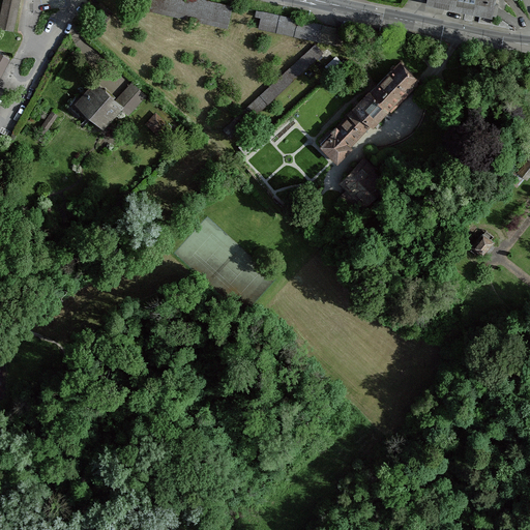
[(1,0),(0,11),(0,28),(15,31),(20,0),(1,0)]
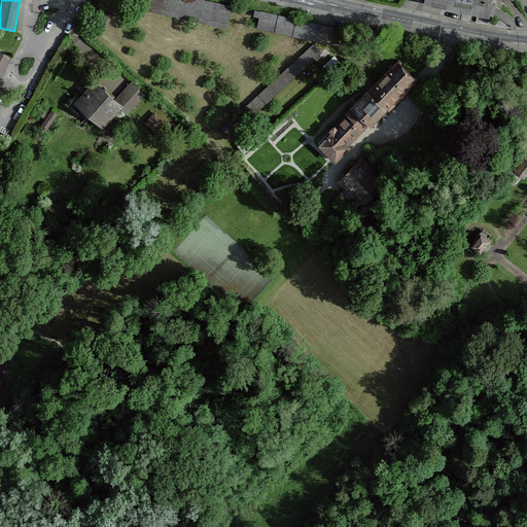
[(200,0),(142,0),(140,9),(224,29),(230,6),(200,0)]
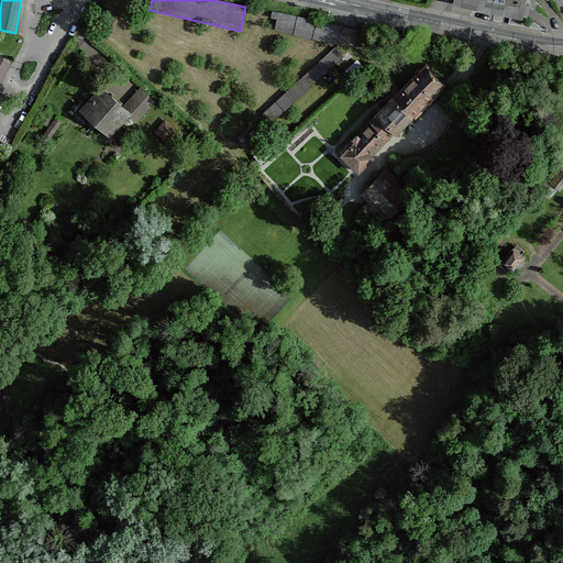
[(454,0),(453,8),(523,19),(526,0),(454,0)]
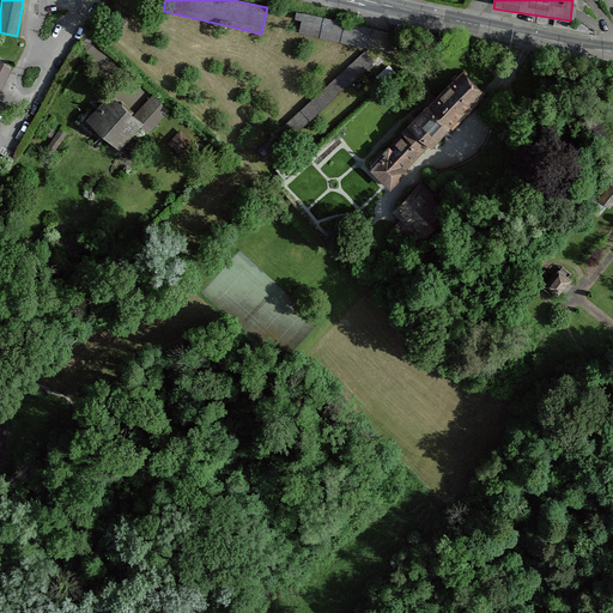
[(392,34),(296,12),(295,19),(302,22),(299,32),(387,52),(392,34)]
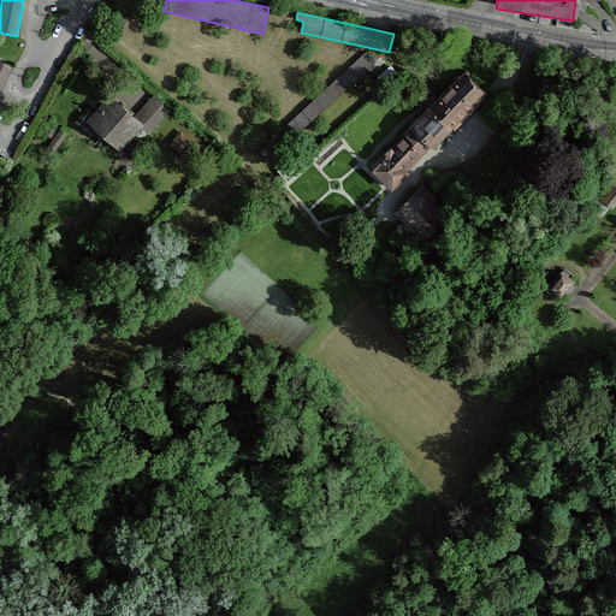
[(366,52),(259,150),(267,159),(374,61),(366,52)]
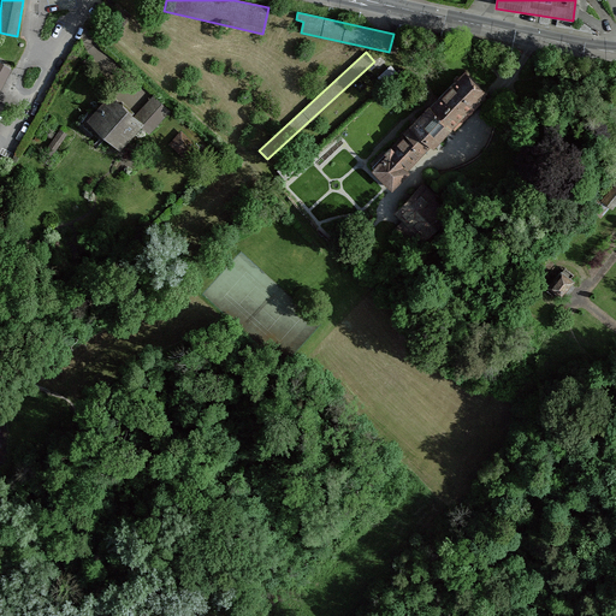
[(0,90),(12,71),(0,63),(0,90)]
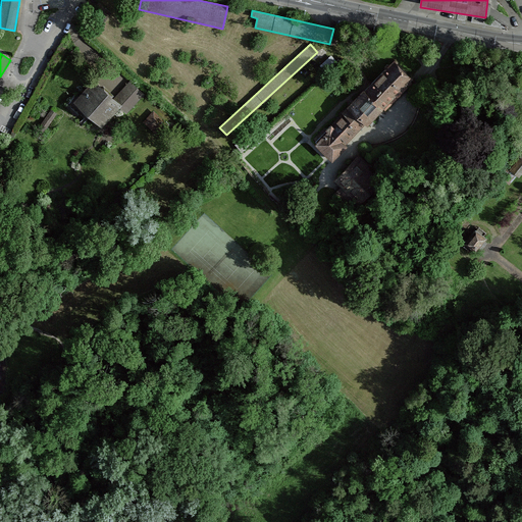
[(413,81),(394,61),(312,142),(331,161),(413,81)]
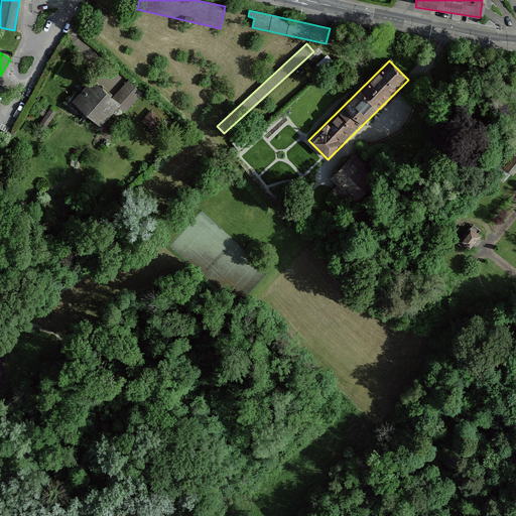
[(92,81),(72,102),(100,128),(119,107),(112,100),(92,81)]
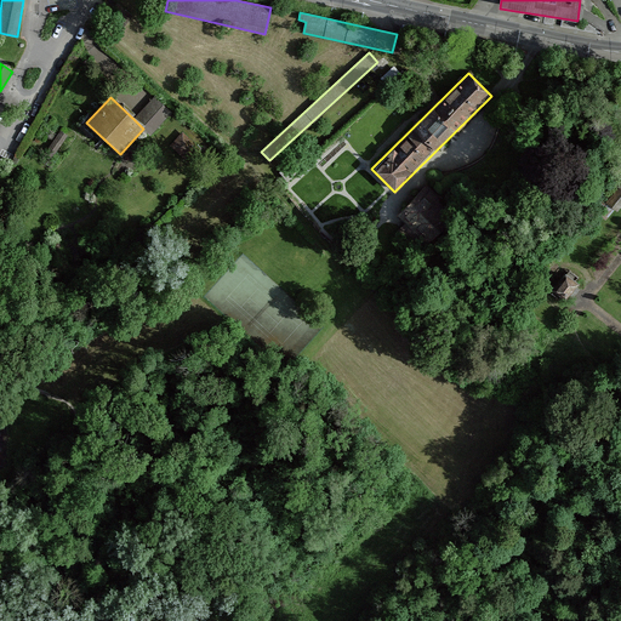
[(135,120),(143,129),(153,137),(174,115),(155,97),(135,120)]
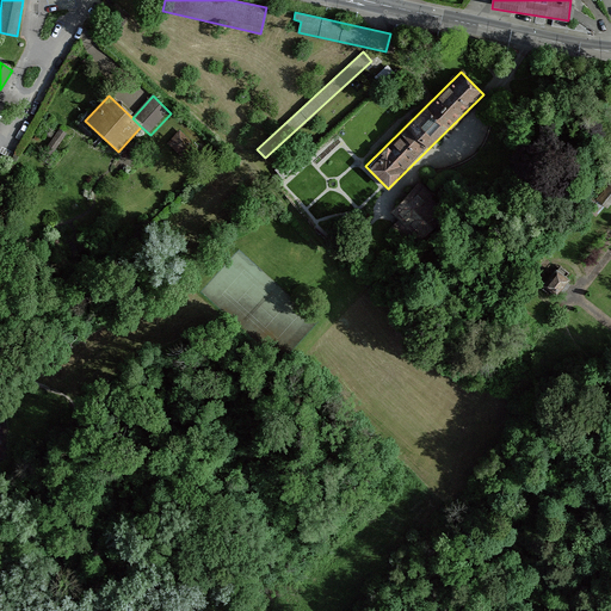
[(60,127),(48,146),(54,150),(66,131),(60,127)]
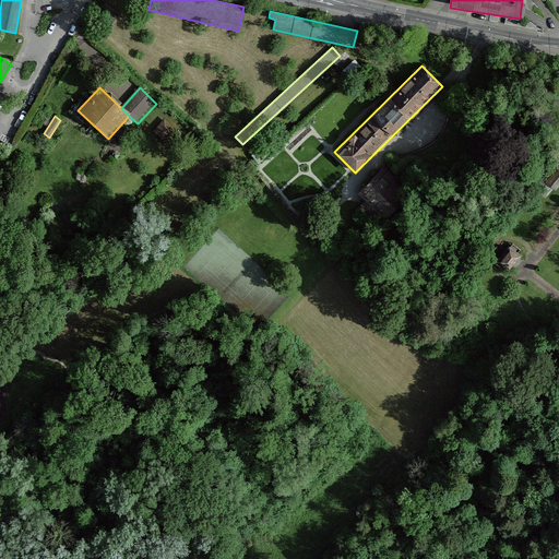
[(165,120),(153,131),(166,144),(178,132),(165,120)]
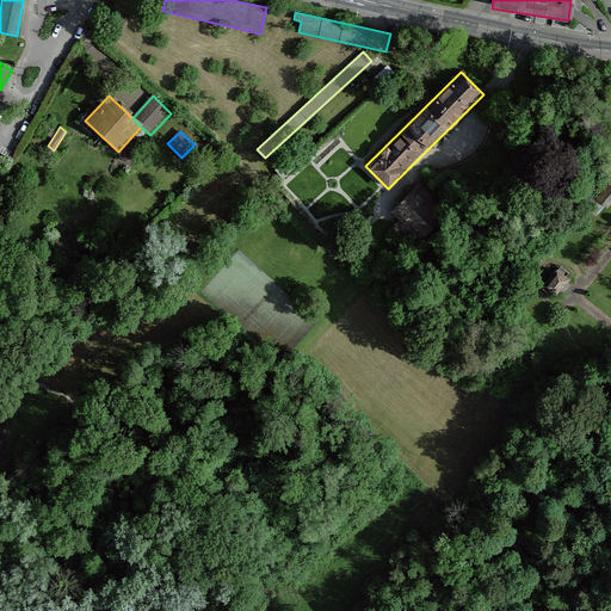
[(610,178),(594,201),(610,213),(610,211),(610,178)]
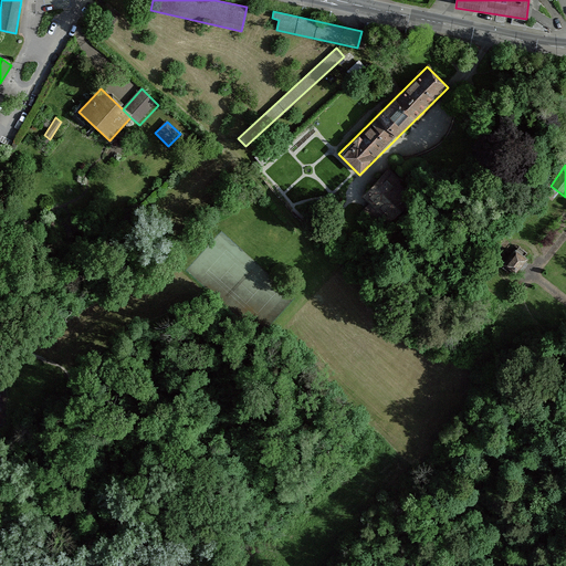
[(390,169),(360,198),(390,229),(420,200),(390,169)]
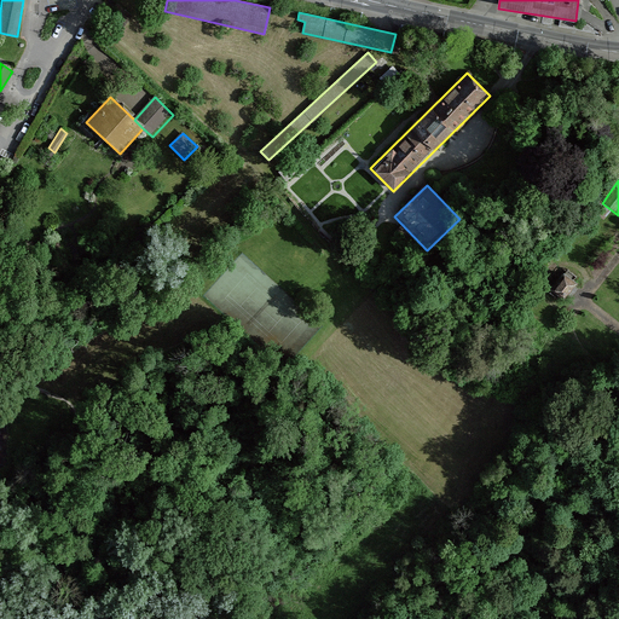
[(565,273),(550,291),(565,302),(579,284),(565,273)]
